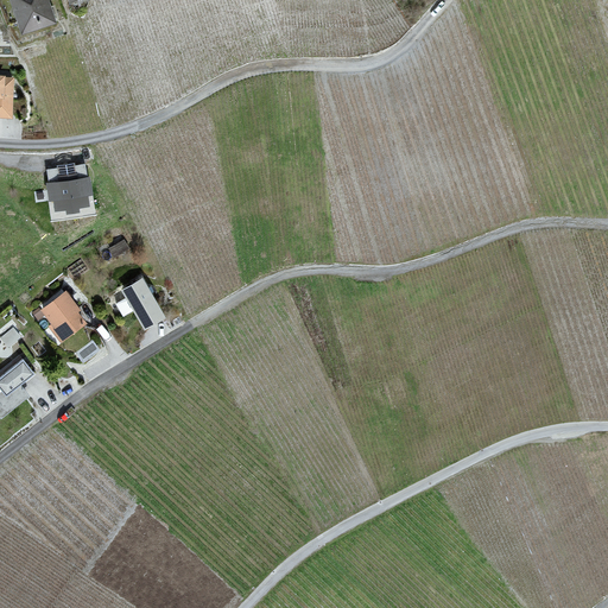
[(48,0),(12,0),(26,37),(57,26),(48,0)]
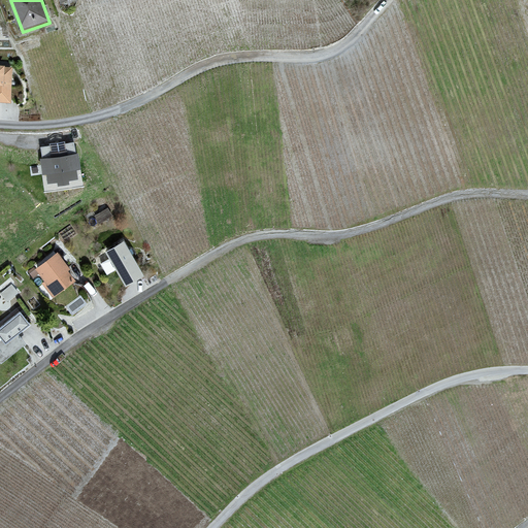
[(11,68),(0,67),(0,100),(9,102),(11,68)]
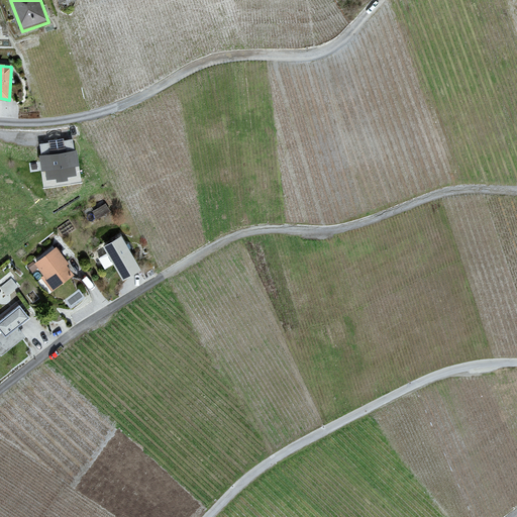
[(83,148),(42,152),(45,180),(86,175),(83,148)]
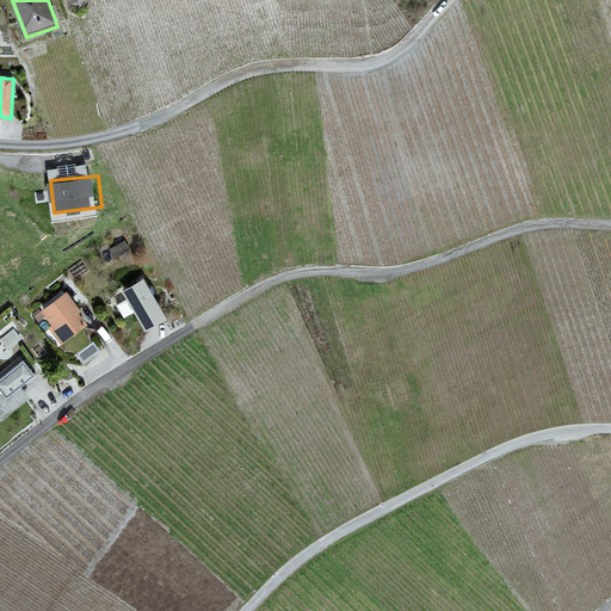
[(144,276),(122,290),(148,332),(171,316),(144,276)]
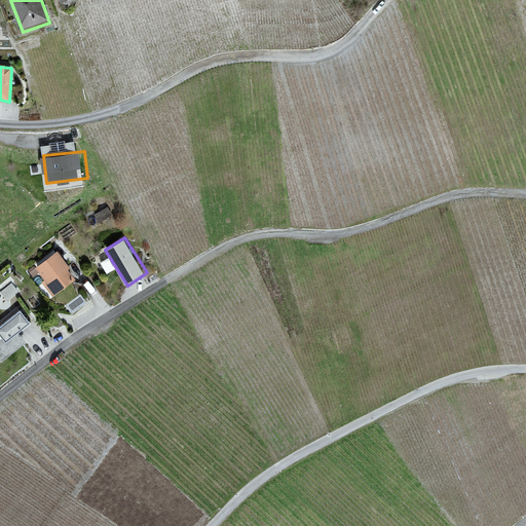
[(55,254),(28,275),(49,302),(76,282),(55,254)]
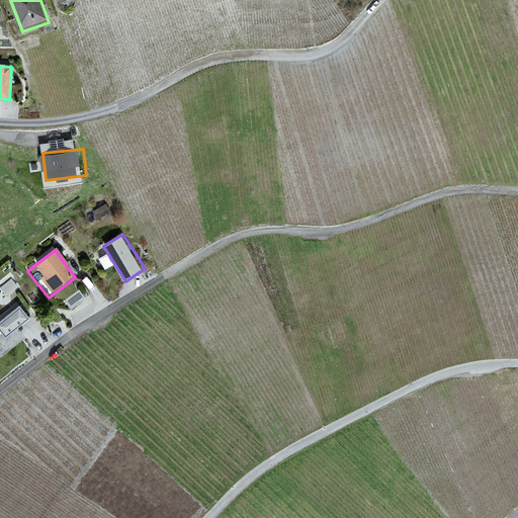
[(0,331),(2,334),(0,335),(0,354),(1,356),(24,337),(17,328),(29,319),(19,307),(0,322),(0,331)]
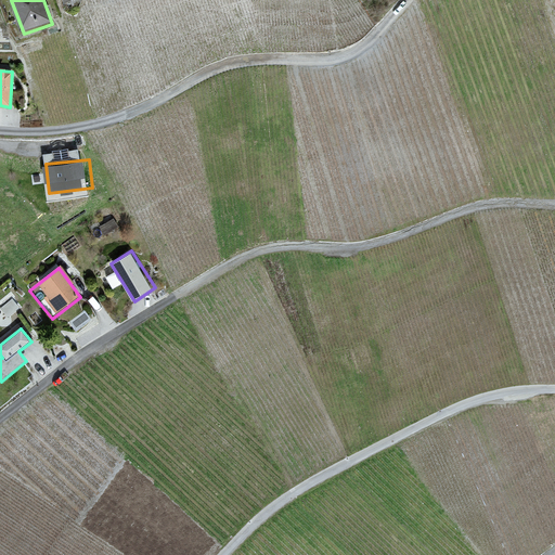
All buildings are outlined.
